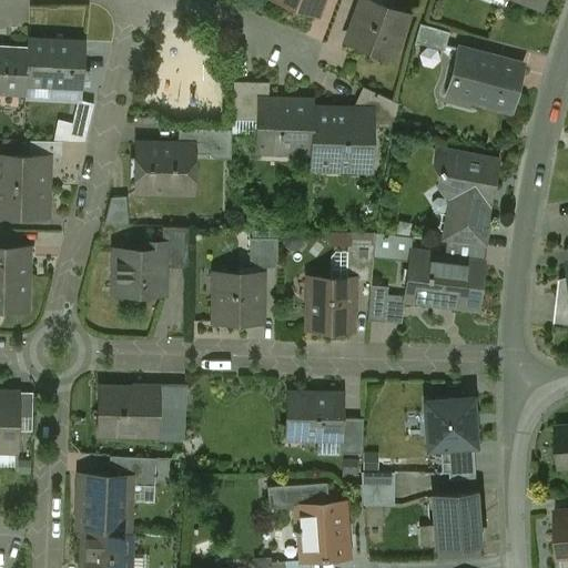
[(280,0),(317,13),(322,0),(280,0)]
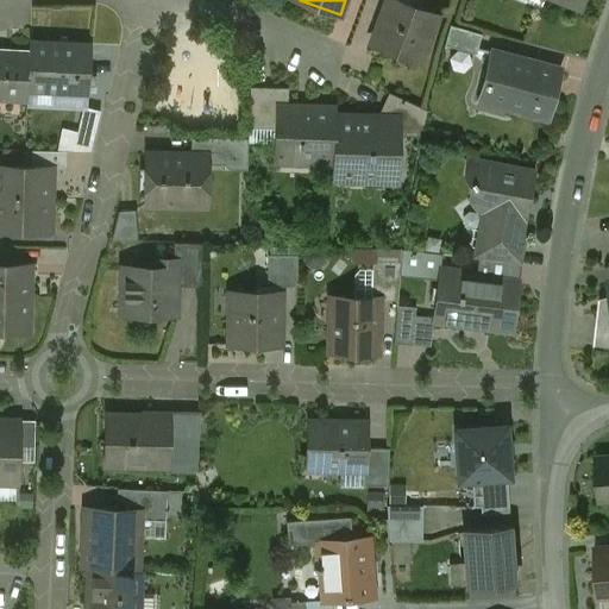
[(435,16),(393,0),(388,0),(388,2),(384,4),(382,12),(383,14),(372,44),(419,61),(435,16)]
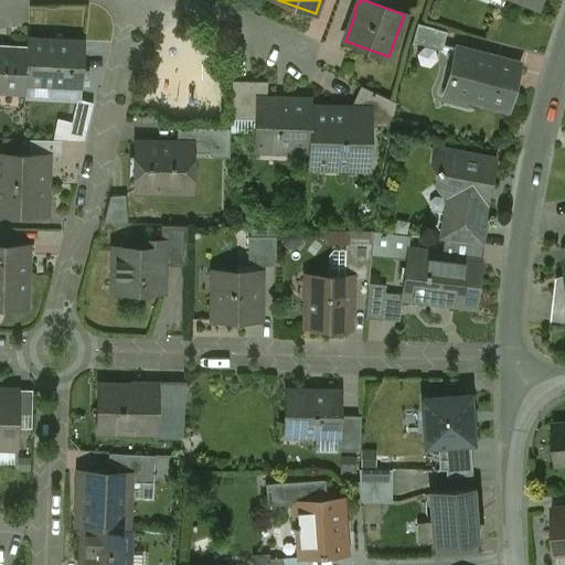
[(446,32),(417,23),(413,41),(441,50),(446,32)]
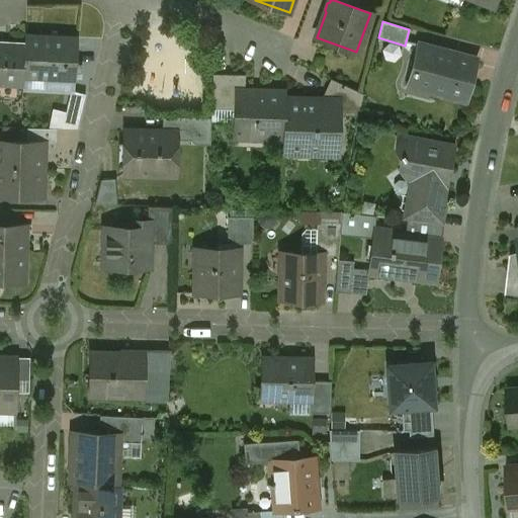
[(77,38),(25,35),(24,44),(23,77),(74,80),(77,38)]
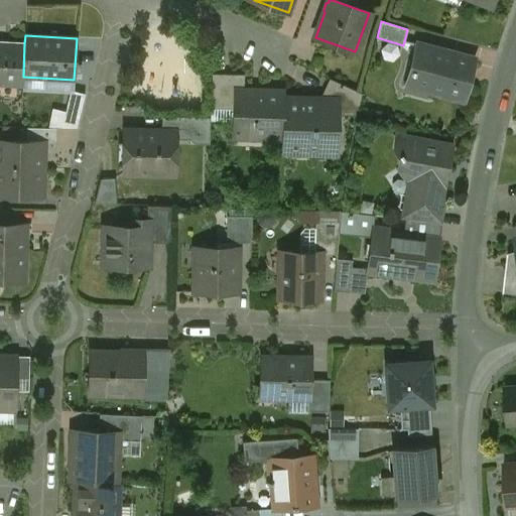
[(24,43),(0,42),(0,85),(22,86),(23,77),(24,43)]
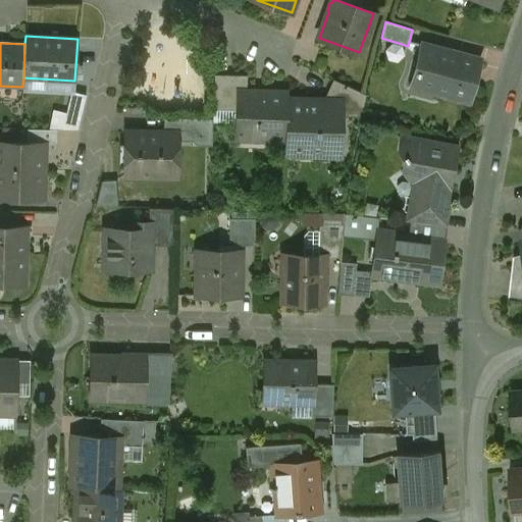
[(480,60),(421,44),(411,86),(469,101),(480,60)]
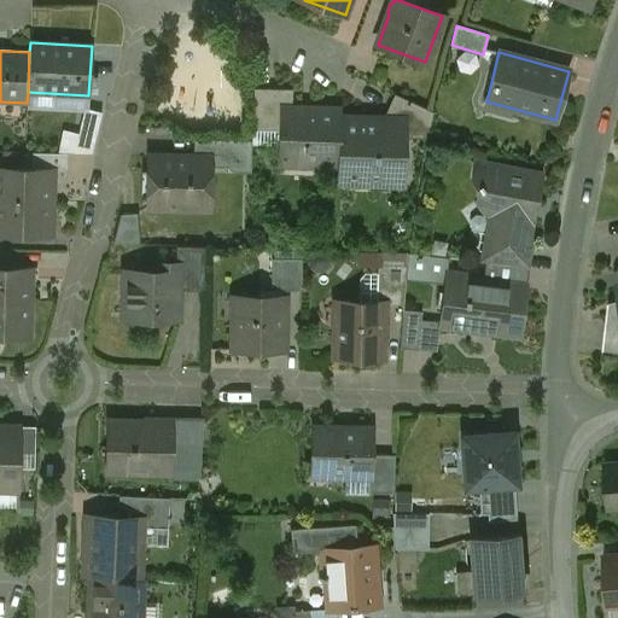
[(292,89),(255,88),(254,124),(281,126),(281,109),(292,109),(292,89)]
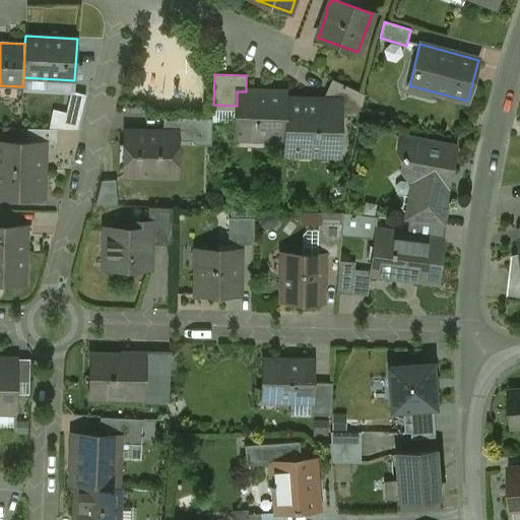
[(365,94),(332,79),(324,94),(324,101),(339,102),(338,115),(360,116),(365,94)]
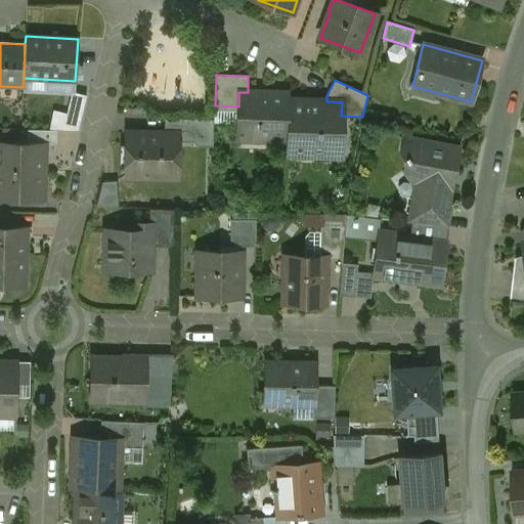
[(72,92),(62,130),(77,130),(86,95),(72,92)]
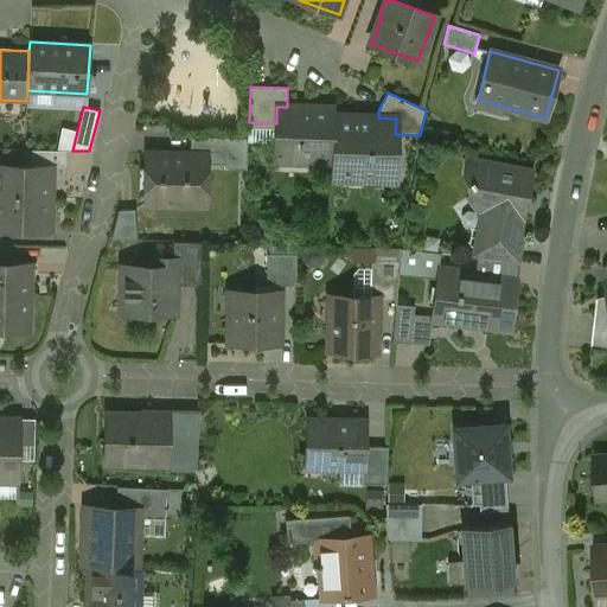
[(287,107),(276,107),(276,123),(275,159),(332,161),(333,116),(334,108),(287,107)]
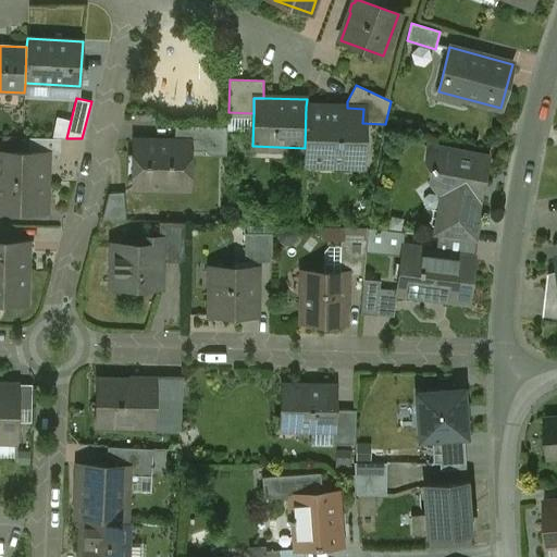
[(347,108),(306,107),(305,148),(305,163),(361,165),(362,123),(363,109),(347,108)]
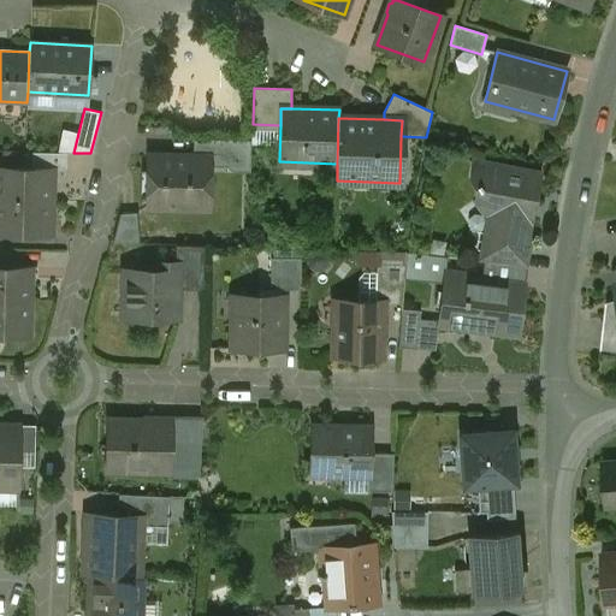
[(250,141),(193,140),(193,158),(208,158),(208,166),(248,167),(248,172),(250,172),(250,141)]
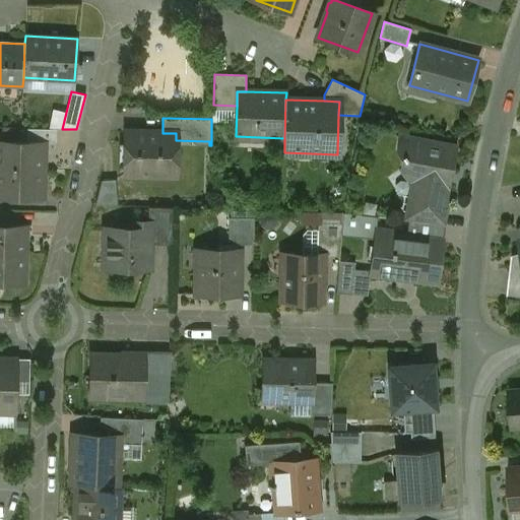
[(56,129),(26,129),(26,142),(44,143),(44,142),(56,142),(56,129)]
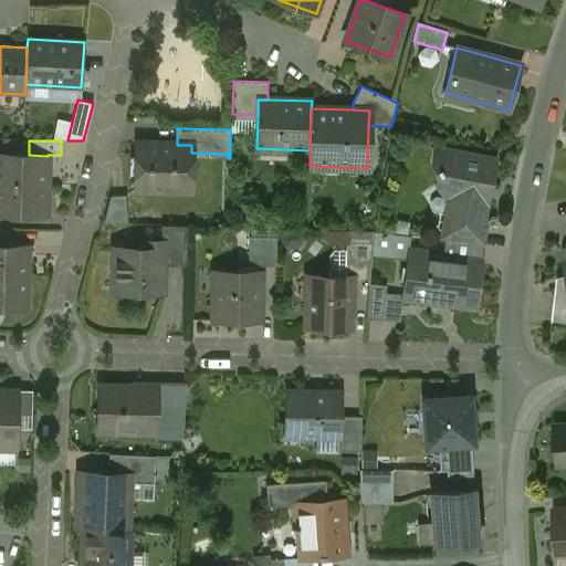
[(177,145),(136,144),(135,190),(190,191),(191,153),(191,145),(177,145)]
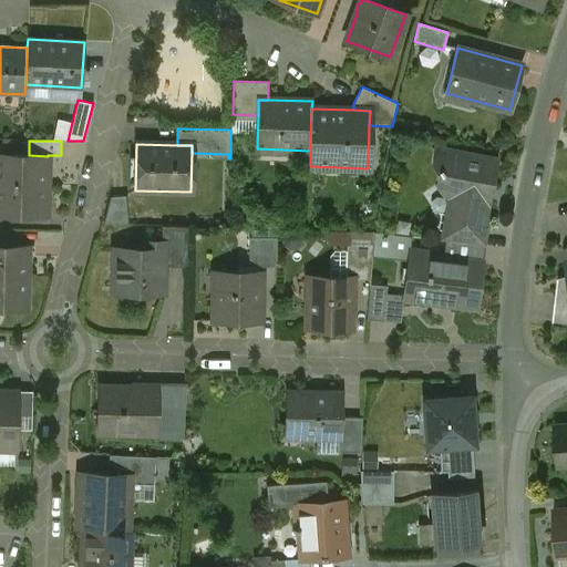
[(497,162),(436,150),(433,163),(437,169),(440,174),(439,184),(445,194),(451,195),(445,225),(457,227),(460,219),(485,225),(486,224),(483,223),(491,182),(494,183),(497,162)]
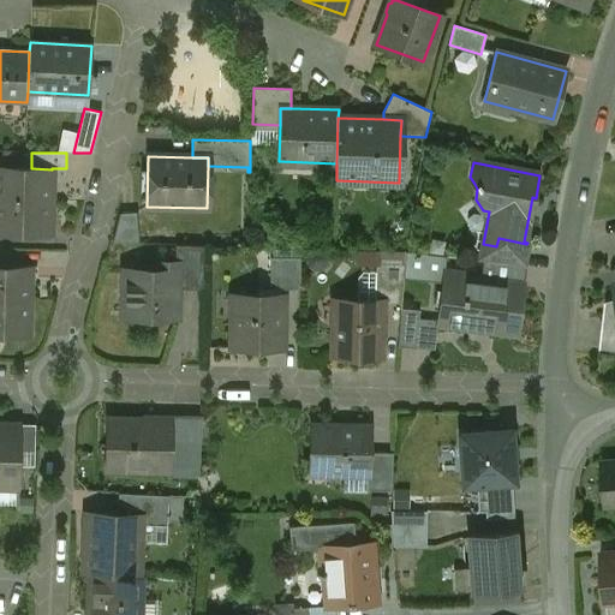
[(31,168),(0,167),(0,199),(47,201),(48,171),(52,171),(52,169),(31,168)]
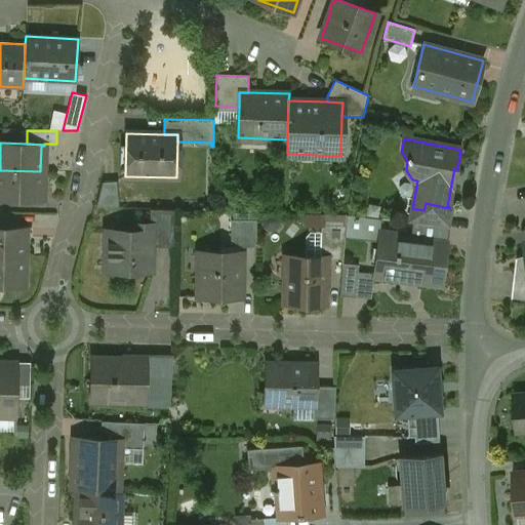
[(40,171),(0,170),(0,198),(43,200),(43,198),(39,198),(40,171)]
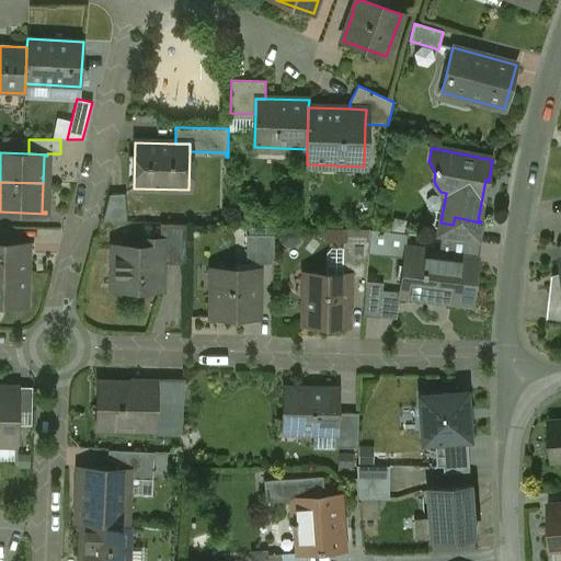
[(109,192),(110,217),(126,216),(125,191),(109,192)]
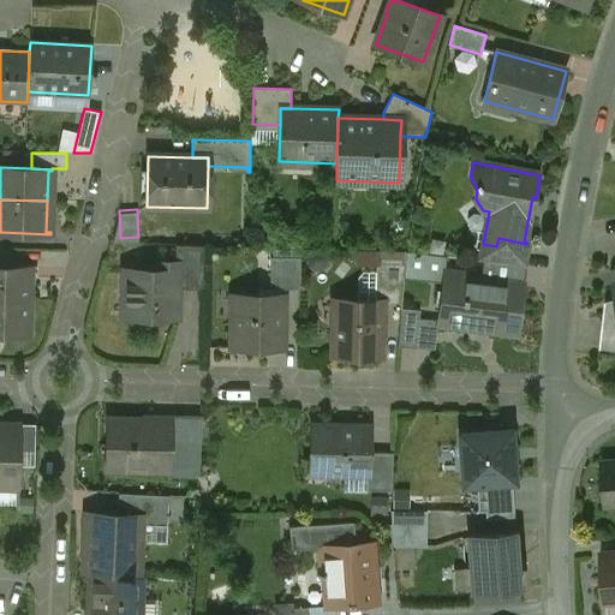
[(526,244),(499,238),(496,246),(483,244),(479,261),(496,263),(523,266),(526,244)]
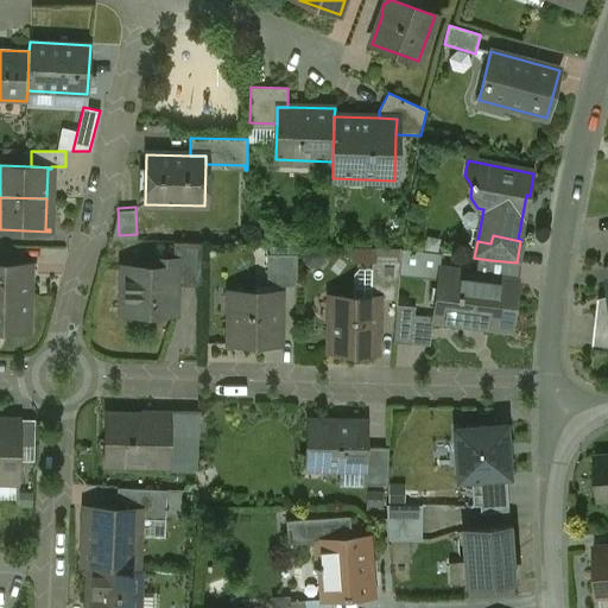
[(172,259),(153,259),(153,267),(124,266),(124,287),(128,292),(128,314),(173,315),(173,297),(178,292),(175,289),(179,285),(201,286),(201,285),(200,285),(201,244),(202,244),(173,242),(172,259)]
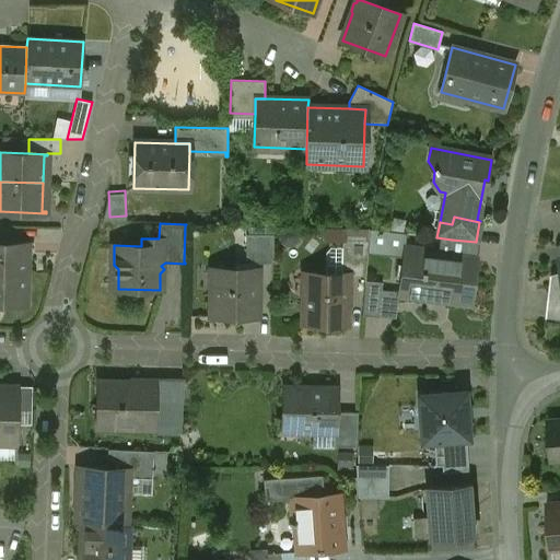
[(273,226),(235,225),(234,234),(246,235),(246,234),(273,234),(273,226)]
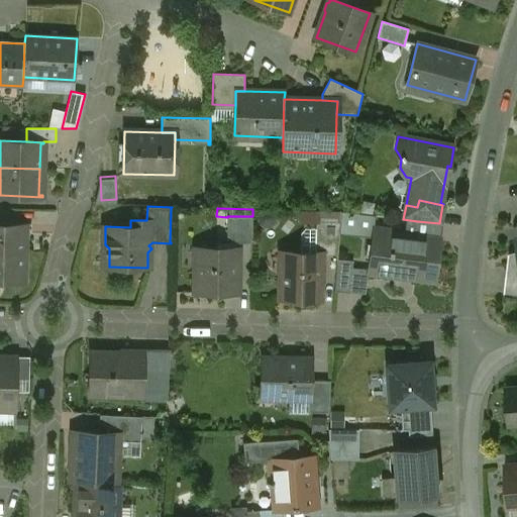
[(375,216),(341,211),(340,222),(339,232),(372,237),(373,234),(375,216)]
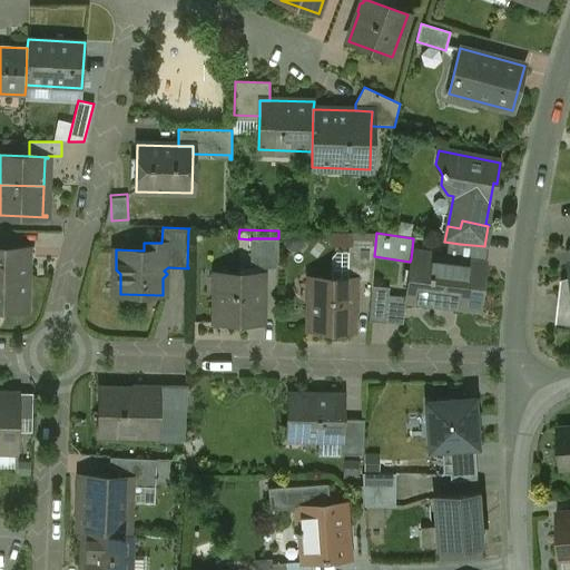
[(278,238),(251,238),(251,239),(249,267),(277,268),(278,238)]
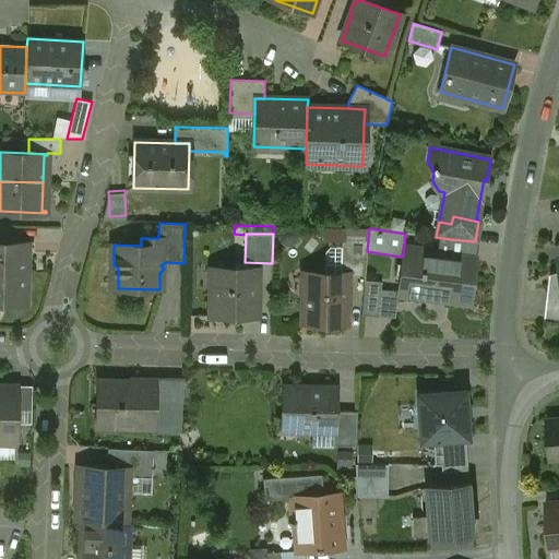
[(368,240),(341,239),(341,273),(347,273),(347,275),(365,275),(367,251),(368,240)]
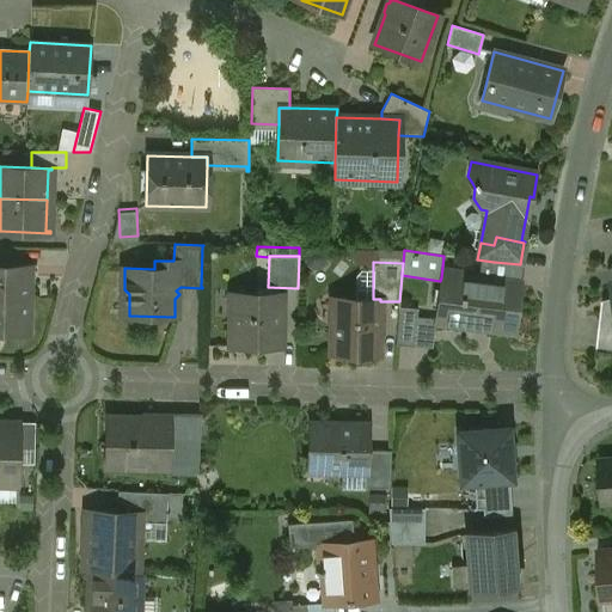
[(520,264),(494,262),(491,275),(499,276),(499,281),(520,283),(522,265),(520,264)]
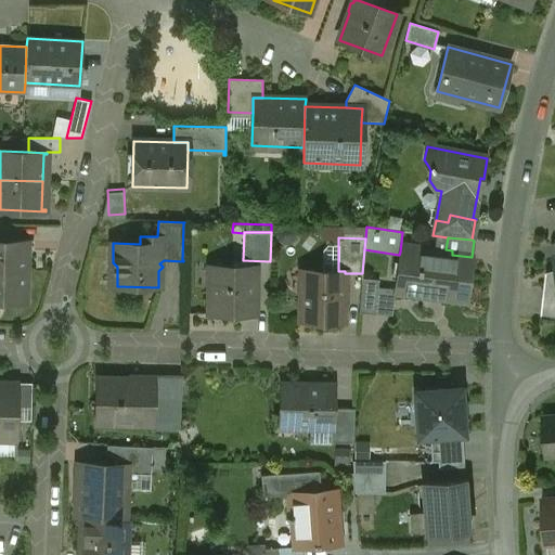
[(0,240),(0,270),(27,272),(27,242),(0,240)]
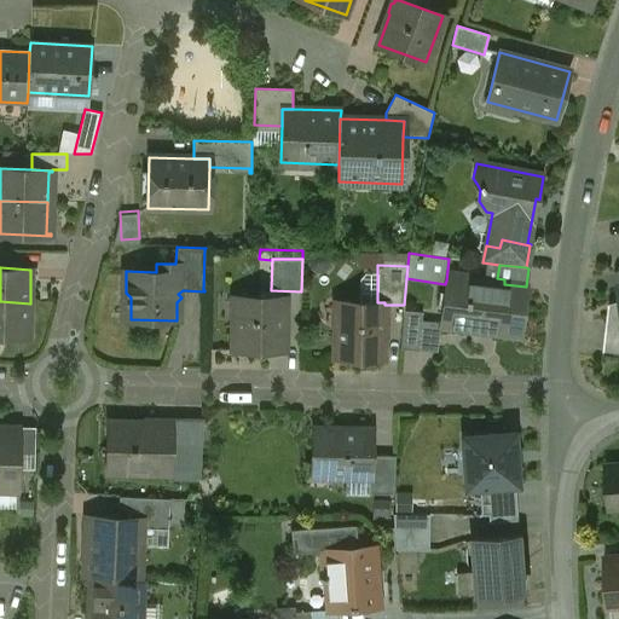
[(504,284),(469,279),(469,273),(468,273),(467,283),(446,281),(445,284),(440,325),(520,335),(526,287),(504,284)]
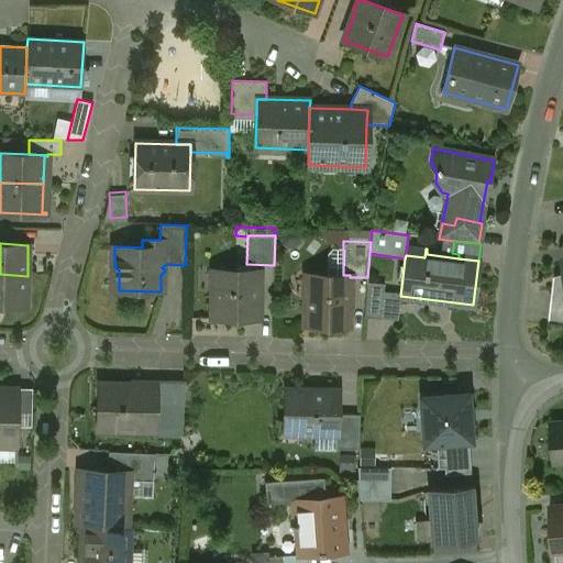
[(258,271),(213,269),(212,318),(257,318),(258,271)]
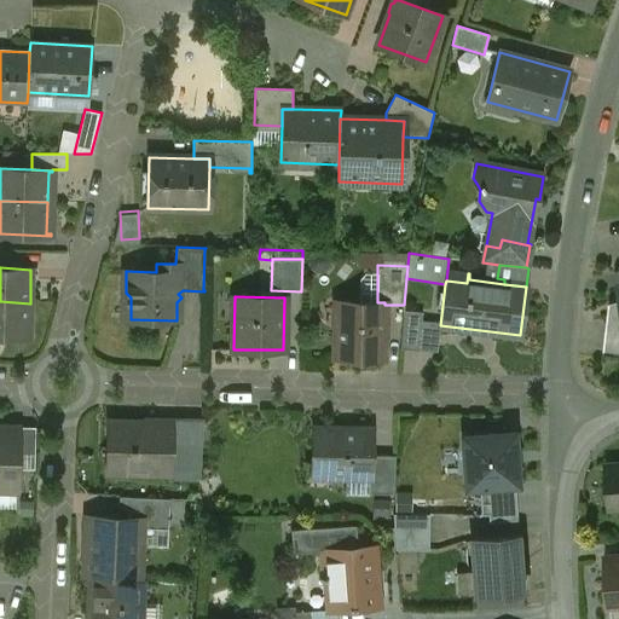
[(30,304),(0,301),(0,335),(29,336),(30,304)]
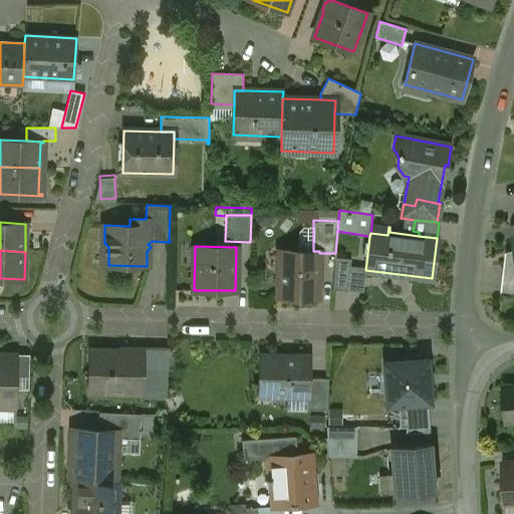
[(313,251),(280,250),(279,297),(316,297),(316,286),(318,286),(319,253),(319,251),(313,251)]
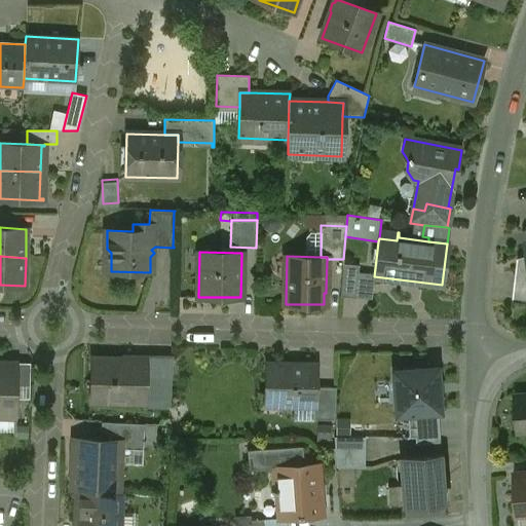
[(359,265),(342,264),(340,297),(357,298),(359,265)]
